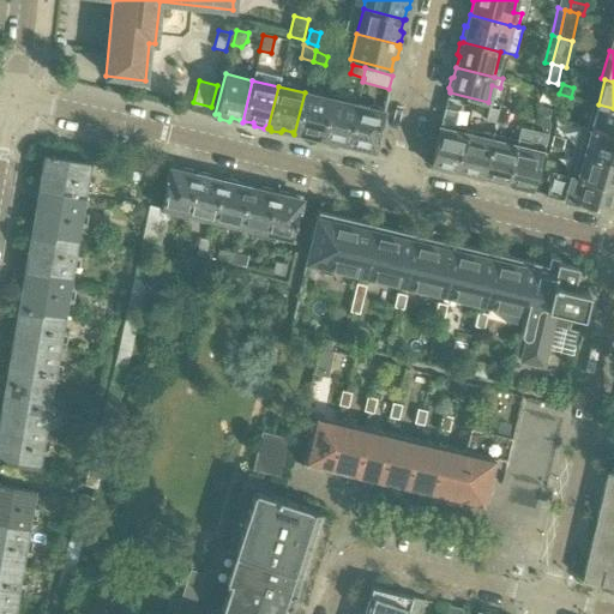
[(539,108),(549,112),(555,92),(543,90),(539,108)]
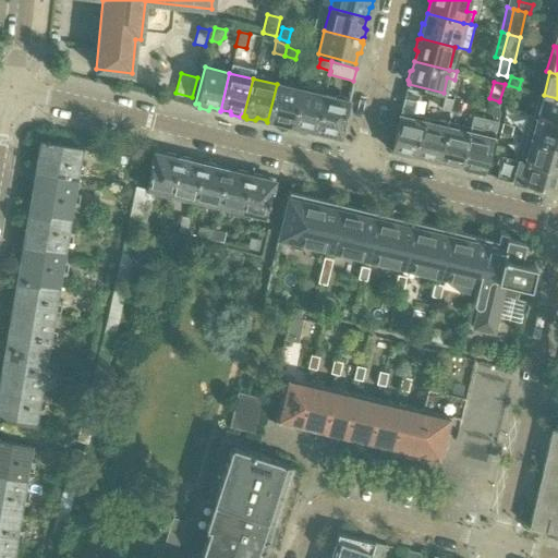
[(290,126),(290,128),(300,89),(277,84),(267,122),(269,121),(278,123),(278,126),(287,129),(289,125),(290,126)]
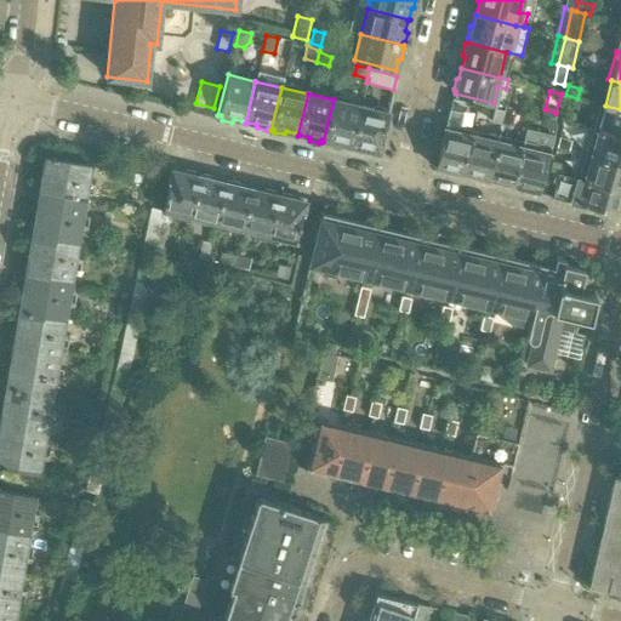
[(577,98),(565,95),(563,104),(575,108),(577,98)]
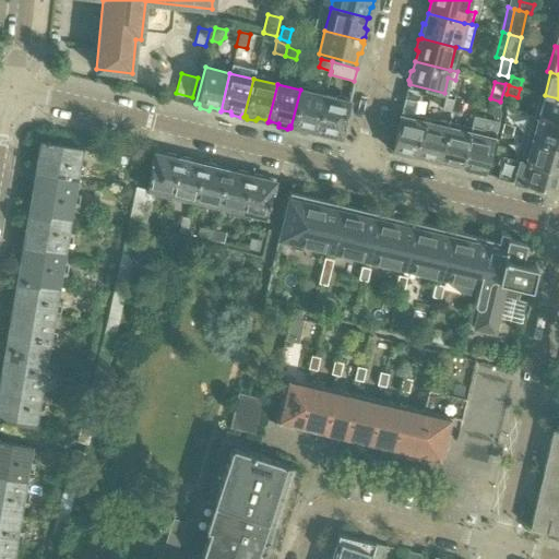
[(314,132),(316,133),(325,96),(300,90),(290,128),(293,127),(295,130),(304,132),(306,130),(314,132)]
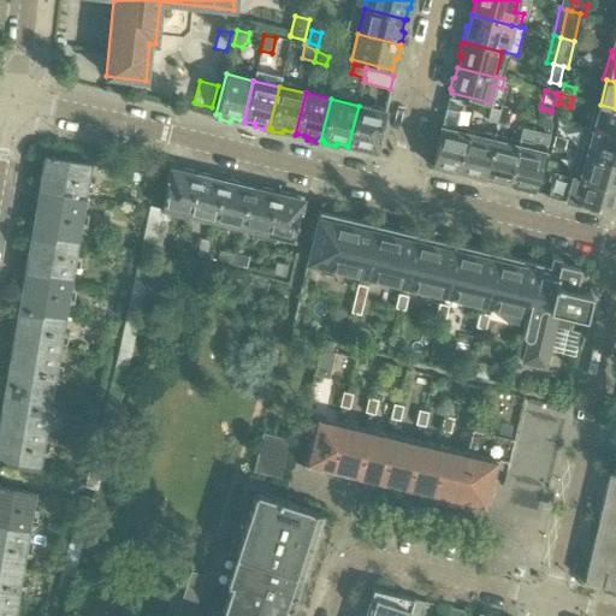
[(615,108),(600,105),(593,130),(615,135),(615,108)]
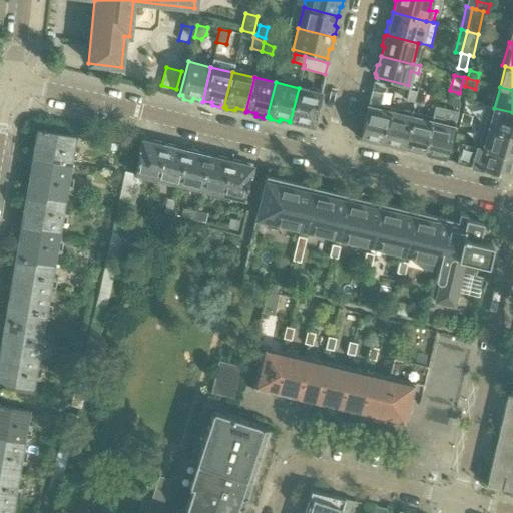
[(299,88),(290,122),(291,121),(299,123),(300,126),(308,128),(310,126),(313,126),(321,93),(299,88)]
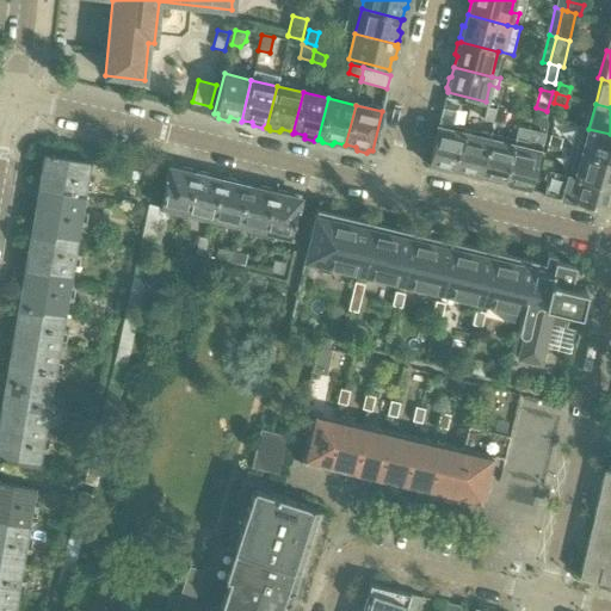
[(498,105),(497,110),(493,122),(503,125),(507,107),(498,105)]
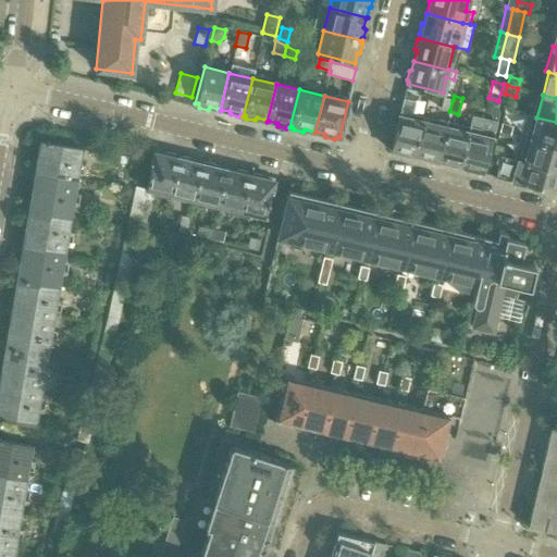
[(411,113),(415,101),(411,100),(404,98),(403,98),(399,111),(390,150),(399,152),(400,155),(413,158),(422,121),(423,116),(411,113)]
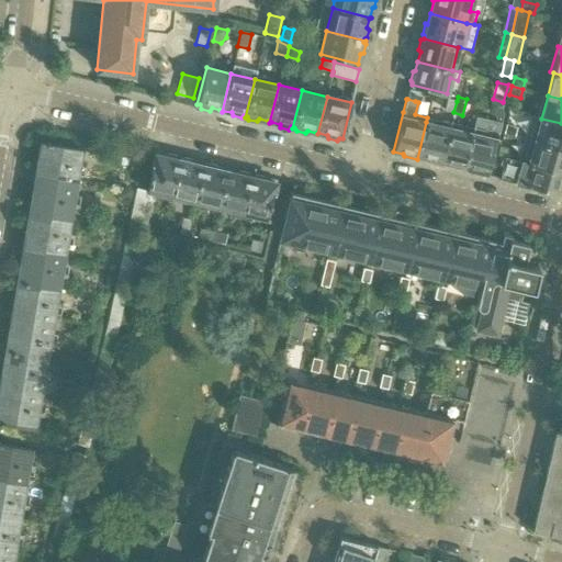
[(446,110),(453,112),(457,101),(449,99),(446,110)]
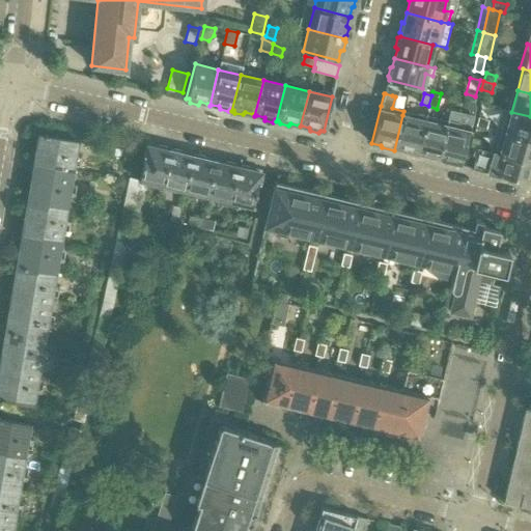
[(466,105),(470,115),(473,116),(474,114),(475,109),(474,102),(467,100),(466,105)]
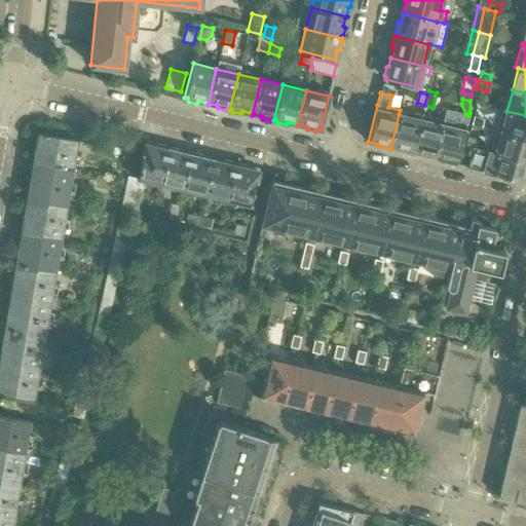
[(475,109),(471,124),(481,126),(487,106),(477,103),(475,109)]
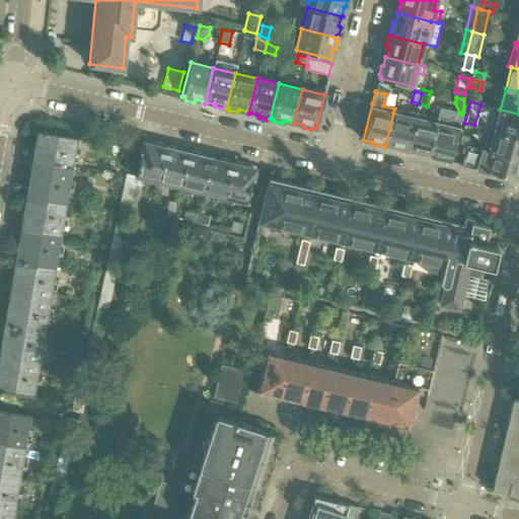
[(437,124),(429,157),(439,160),(441,158),(450,160),(458,130),(459,130),(460,129),(458,129),(462,114),(459,113),(440,108),(436,123),(437,124)]
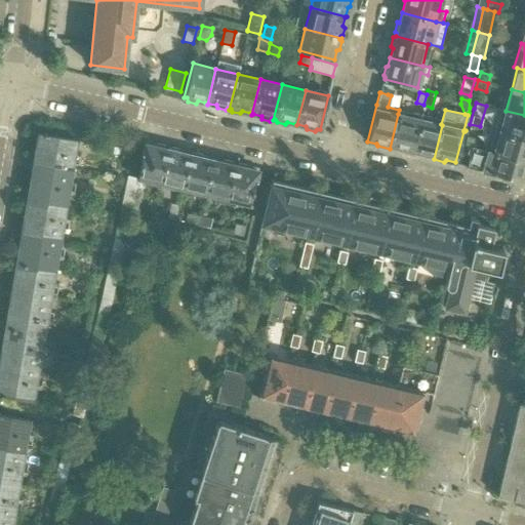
[(524,115),(506,111),(499,132),(524,138),(524,115)]
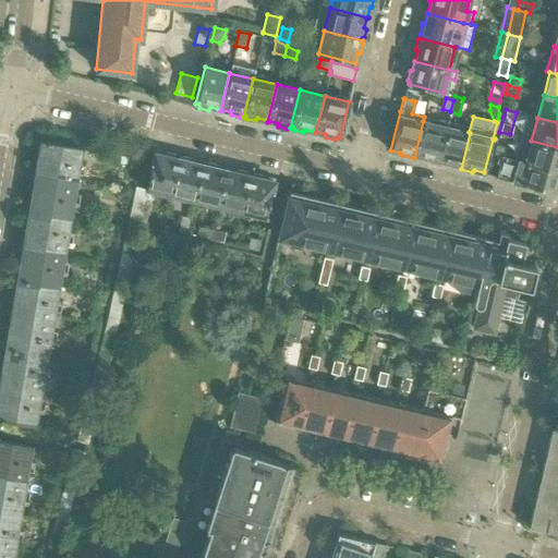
[(428,159),(438,161),(447,128),(423,121),(414,158),(426,161),(428,159)]
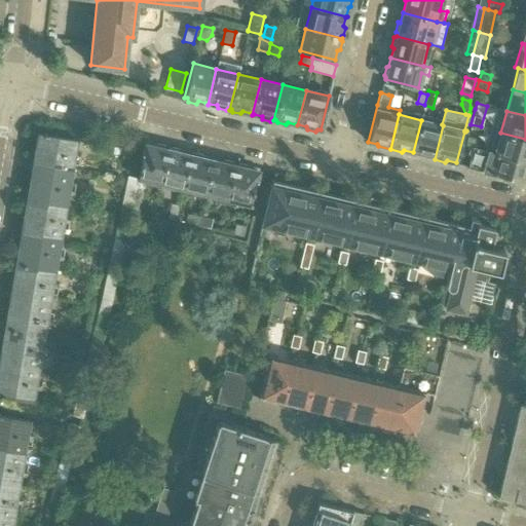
[(421,156),(435,159),(443,125),(442,124),(421,120),(413,152),(420,154),(421,156)]
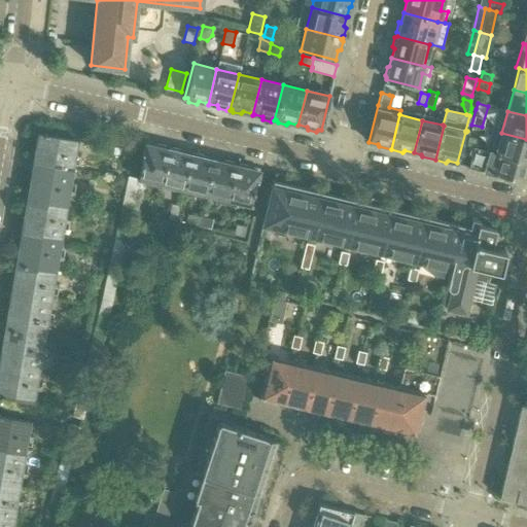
[(492,130),(486,150),(526,162),(526,139),(501,133),(492,130)]
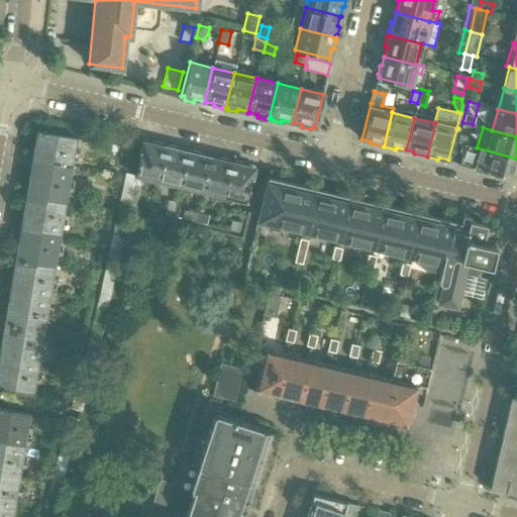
[(37,132),(21,226),(60,233),(63,218),(68,219),(68,216),(63,215),(67,192),(72,192),(73,189),(68,189),(73,153),(78,154),(79,151),(74,150),(76,137),(47,133),(47,131),(42,131),(42,132),(36,131),(36,132),(37,132)]
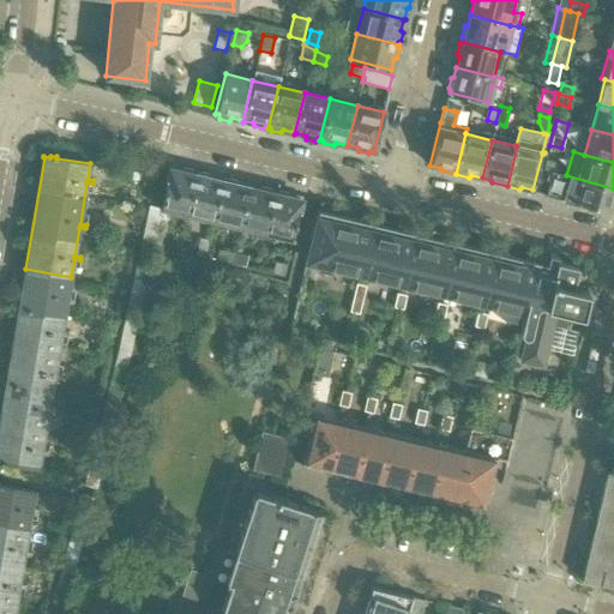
[(169,211),(186,215),(196,173),(194,174),(193,174),(192,170),(184,169),(180,172),(169,169),(160,209),(158,212),(168,215),(169,211)]
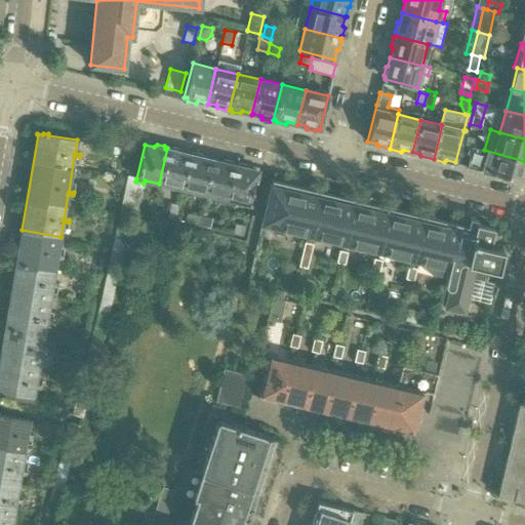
[(466,167),(471,168),(505,176),(521,180),(522,174),(524,173),(524,170),(524,161),(484,150),(477,148),(476,148),(471,146),(470,151),(467,150),(466,154),(469,155),(467,164),(466,167)]
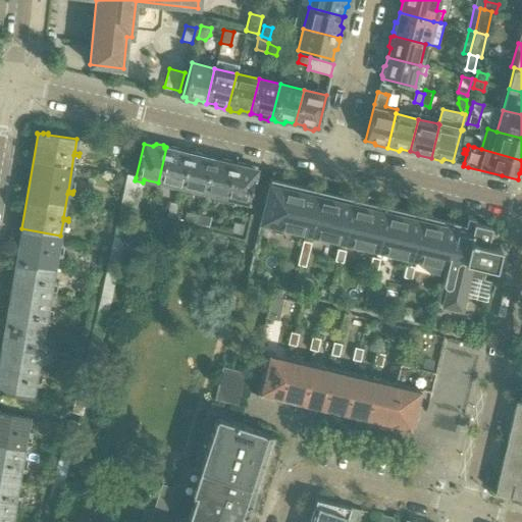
[(158,183),(180,188),(189,153),(188,154),(179,152),(178,149),(170,147),(168,149),(167,149),(166,147),(158,183)]
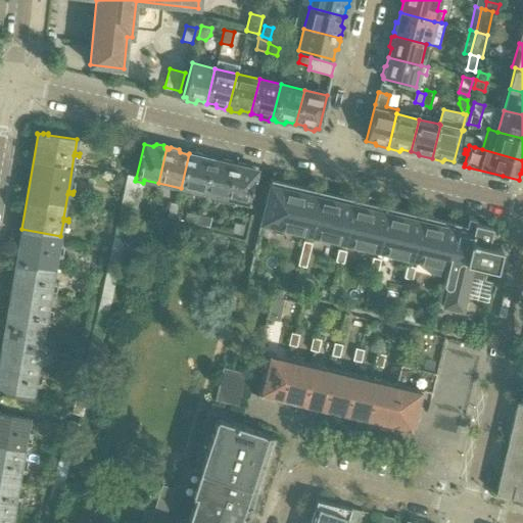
[(181,188),(203,194),(211,158),(209,159),(202,157),(201,154),(193,152),(191,154),(190,154),(189,153),(181,188)]
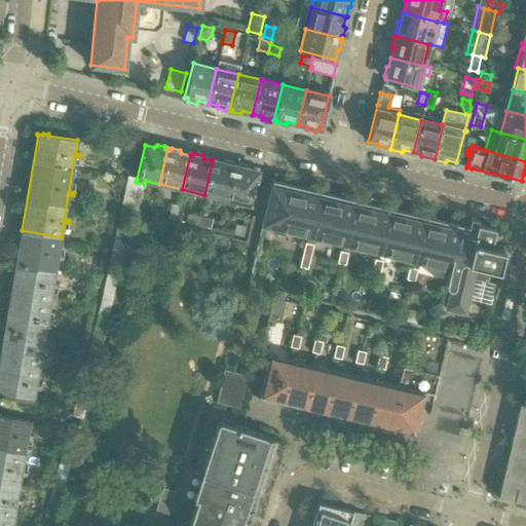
[(204,195),(226,200),(235,164),(233,165),(232,165),(231,162),(224,160),(222,162),(214,160),(213,159),(204,195)]
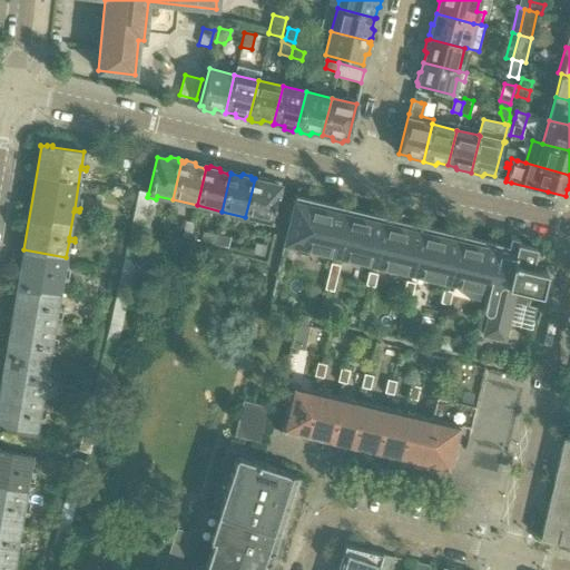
[(255,178),(245,217),(272,223),(278,190),(279,186),(268,183),(267,179),(258,177),(256,180),(255,179),(255,178)]
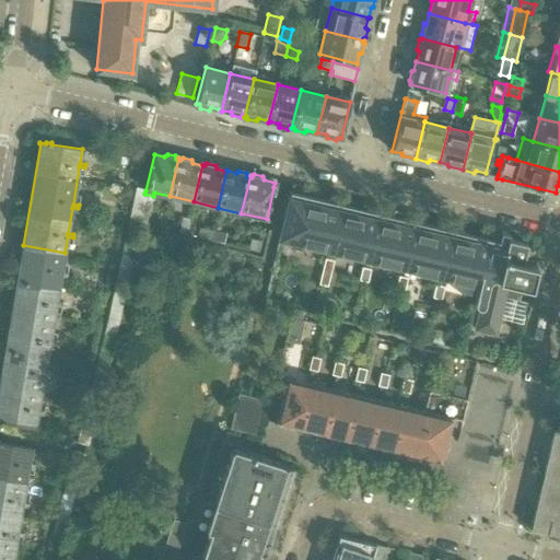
[(499,242),(302,195),(303,189),(301,189),(301,190),(292,189),(293,184),(292,184),(290,190),(279,237),(478,286),(474,302),(481,304),(476,329),(494,334),(504,294),(514,296),(516,284),(531,288),(537,261),(535,261),(535,263),(523,259),(526,243),(509,238),(510,234),(508,234),(508,235),(500,233),(499,242)]
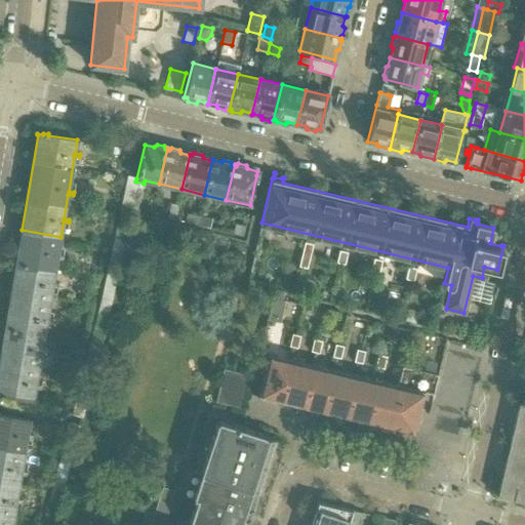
[(107,180),(112,188),(118,183),(112,175),(107,180)]
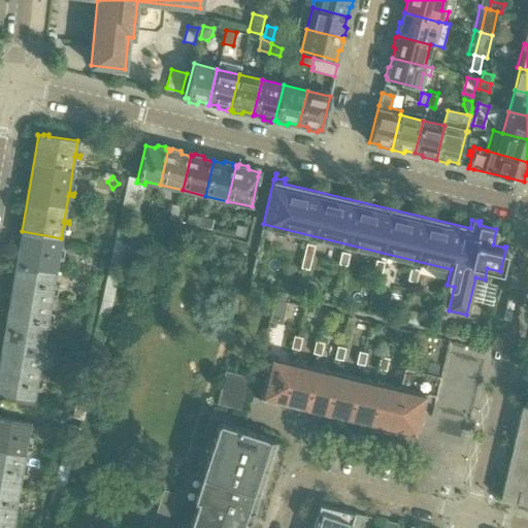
[(128,177),(127,182),(105,285),(92,339),(72,418),(81,420),(85,407),(101,341),(114,287),(130,216),(136,185),(136,183),(137,179),(128,177)]
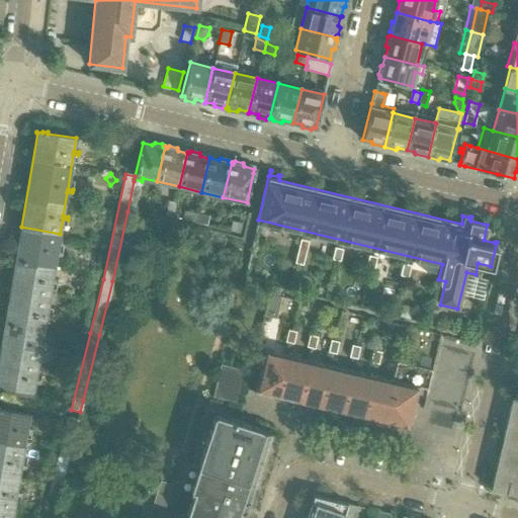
[(168,201),(165,216),(173,218),(176,203),(168,201)]
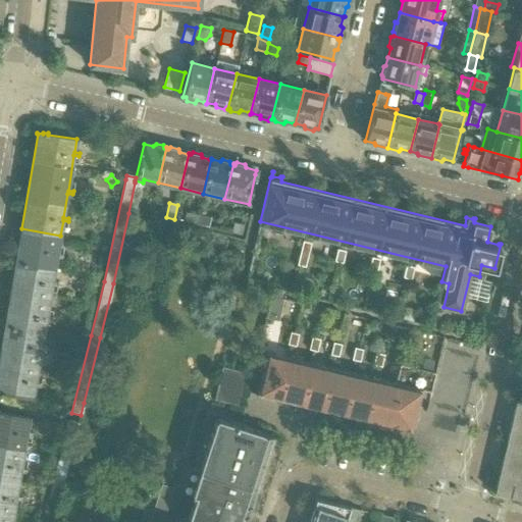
[(184,221),(196,224),(198,215),(186,212),(184,221)]
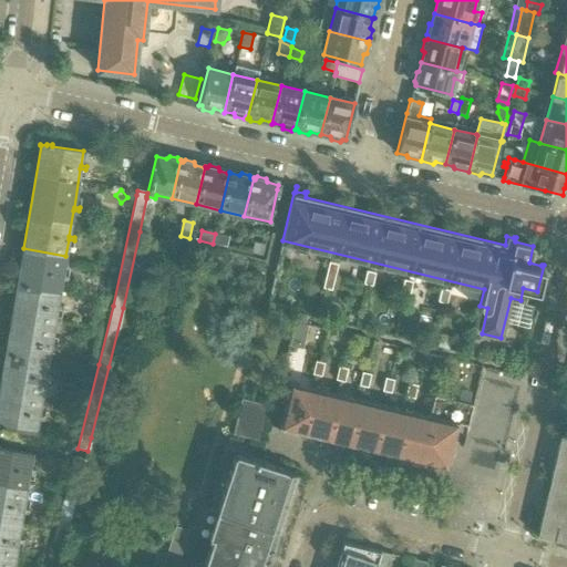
[(215,234),(213,244),(227,247),(229,237),(215,234)]
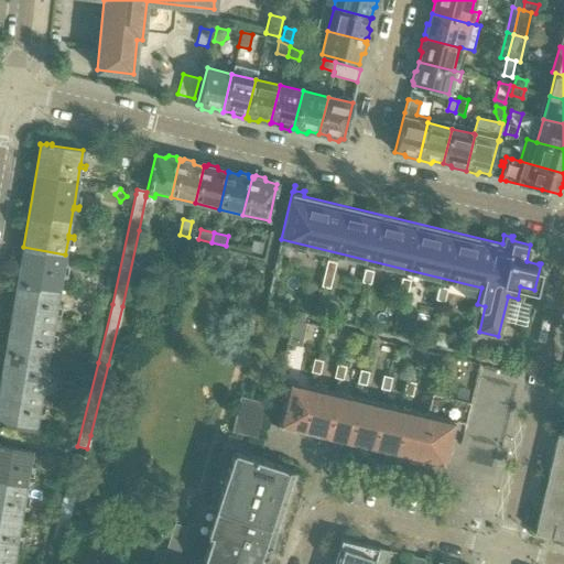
[(252,240),(250,251),(260,253),(263,242),(252,240)]
